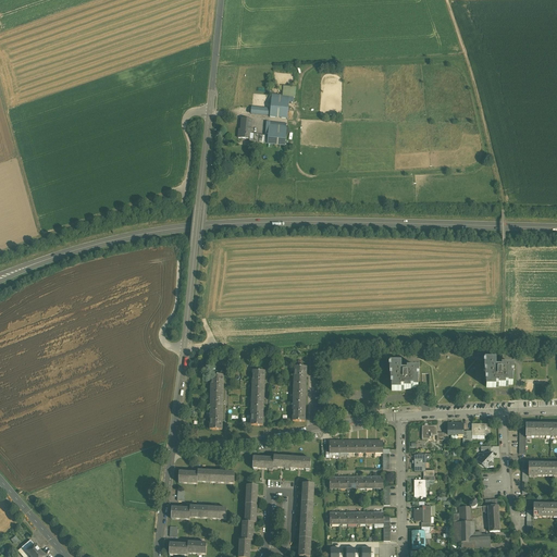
[(289,97),(272,95),(271,109),(270,115),(270,118),(287,119),(289,97)]
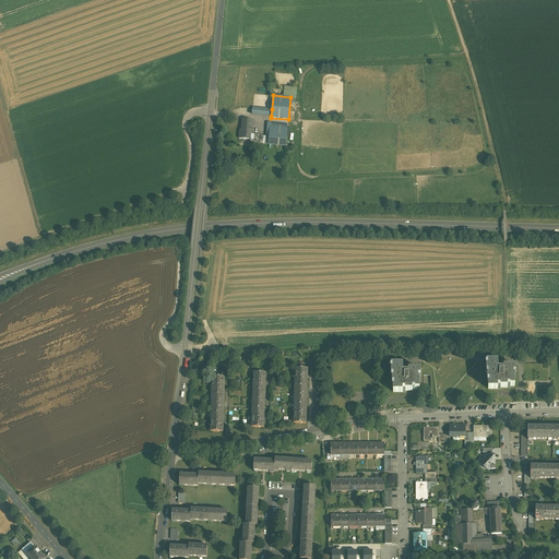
[(252,120),(242,119),(241,130),(242,130),(242,133),(240,133),(239,139),(250,140),(251,135),(252,120)]
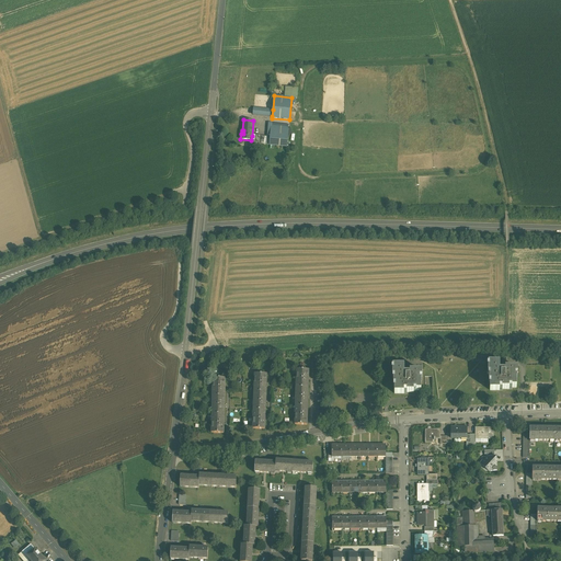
[(288,127),(271,126),(270,138),(270,139),(287,140),(288,127)]
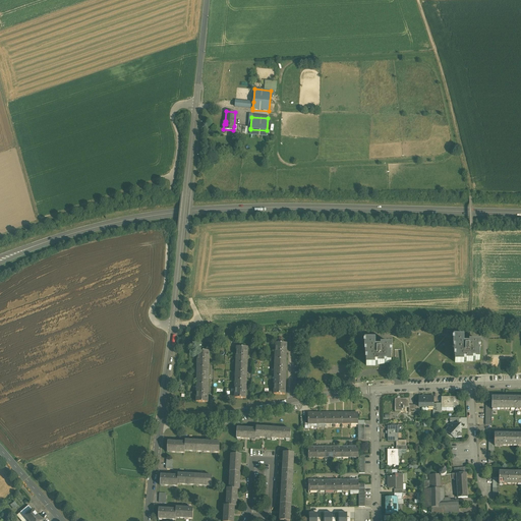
[(480,342),(464,342),(464,338),(453,338),(453,346),(455,346),(455,350),(454,350),(454,353),(456,353),(456,358),(455,358),(455,362),(463,363),(463,359),(466,359),(466,361),(472,361),(472,359),(475,359),(475,360),(479,360),(479,350),(478,350),(478,348),(480,348),(480,342)]
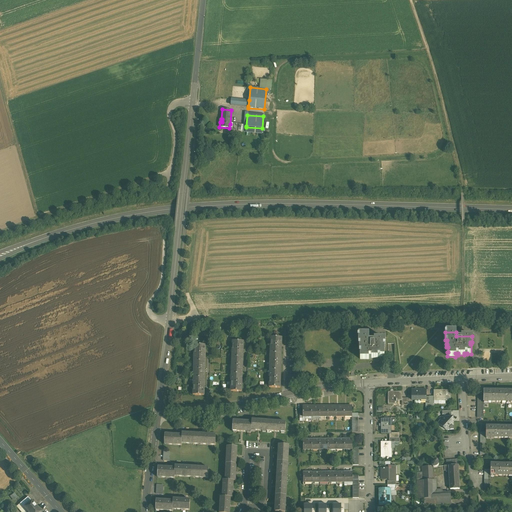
[(385,339),(369,339),(369,335),(358,334),(358,343),(360,343),(360,347),(359,347),(359,350),(361,350),(361,354),(360,354),(360,359),(368,359),(368,356),(371,356),(371,358),(377,358),(377,356),(380,356),(380,357),(384,357),(384,347),(383,347),(383,345),(385,345),(385,339)]
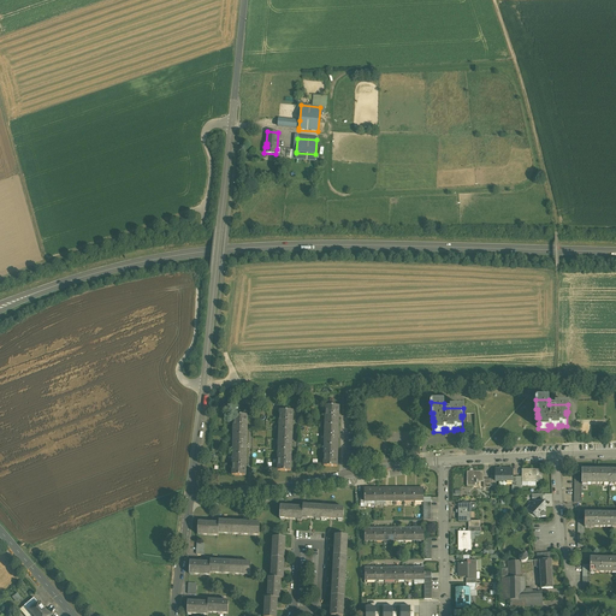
[(338,407),(326,406),(326,426),(338,427),(338,407)]
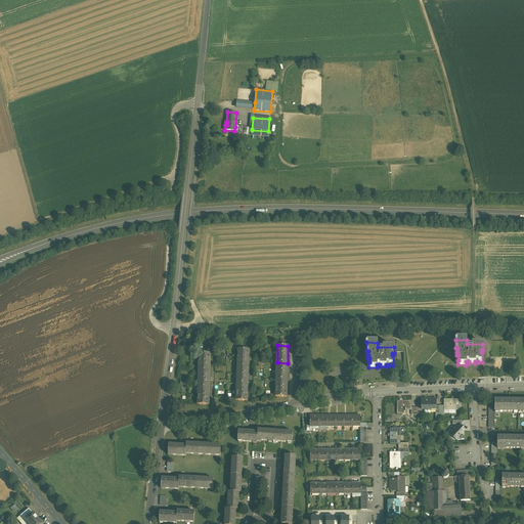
[(249,350),(238,349),(237,366),(249,366),(249,350)]
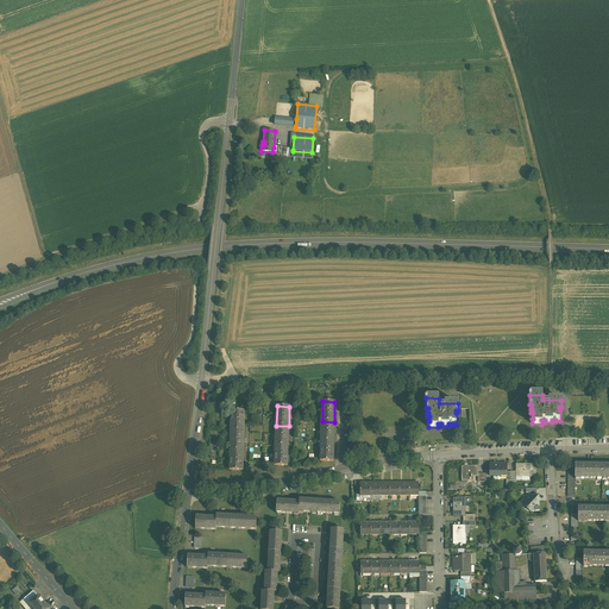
[(244,410),(232,410),(231,431),(244,431),(244,410)]
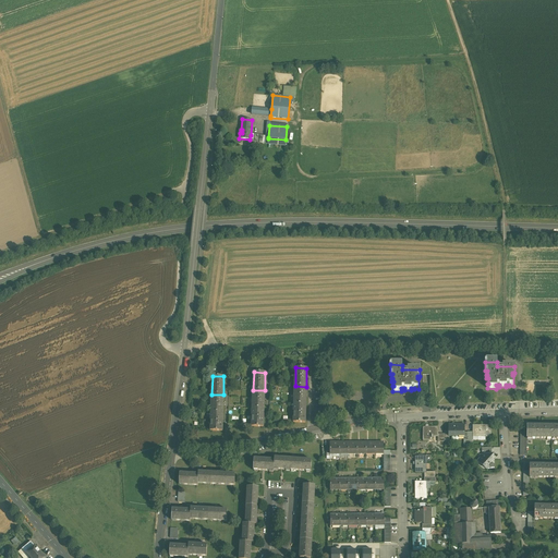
[(306,387),(295,386),(294,404),(305,404),(306,387)]
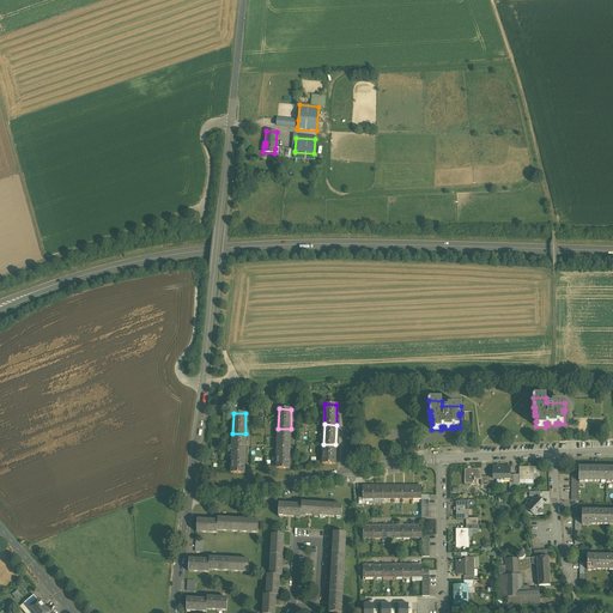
[(291,429),(278,429),(278,449),(290,449),(291,429)]
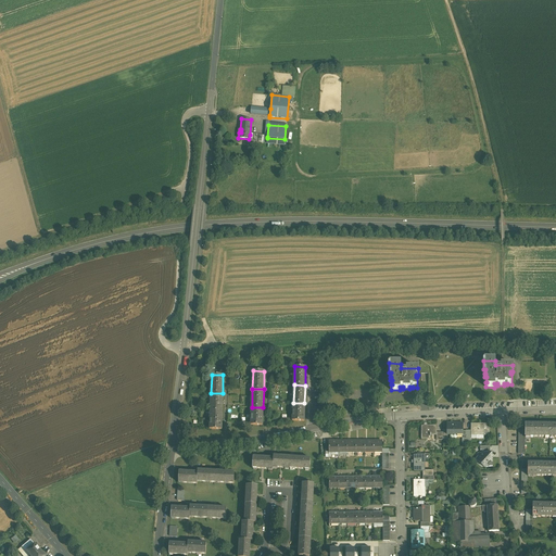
[(223,393),(211,393),(211,412),(222,412),(223,393)]
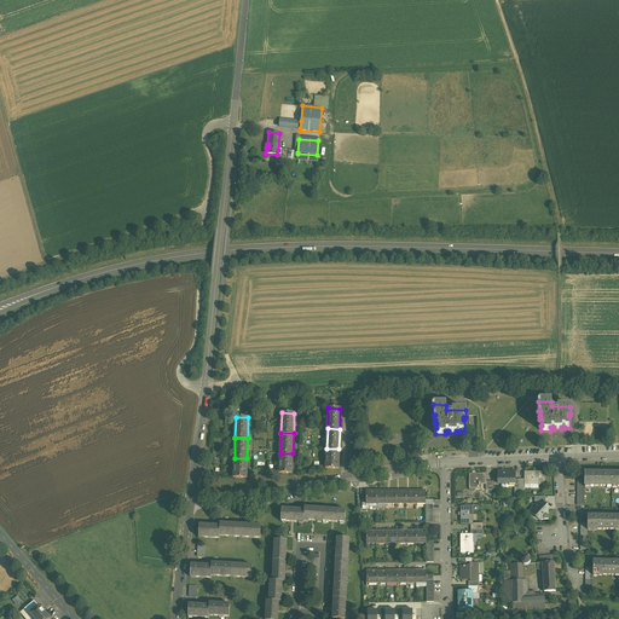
[(339,449),(327,449),(327,469),(339,469),(339,449)]
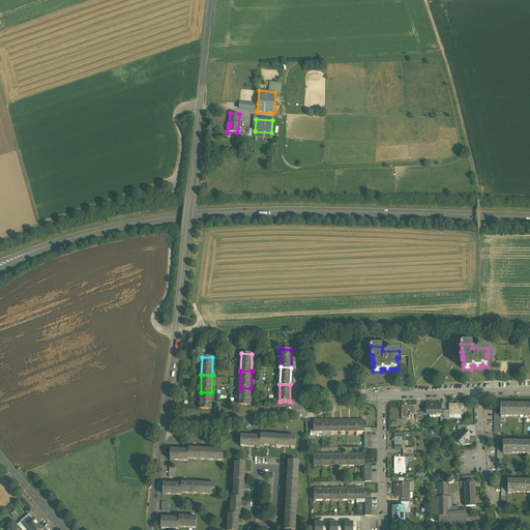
[(251,388),(240,388),(239,406),(249,406),(251,388)]
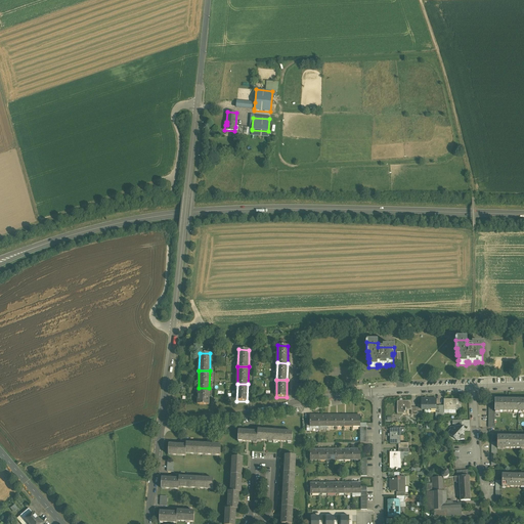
[(209,388),(199,388),(199,404),(209,405),(209,388)]
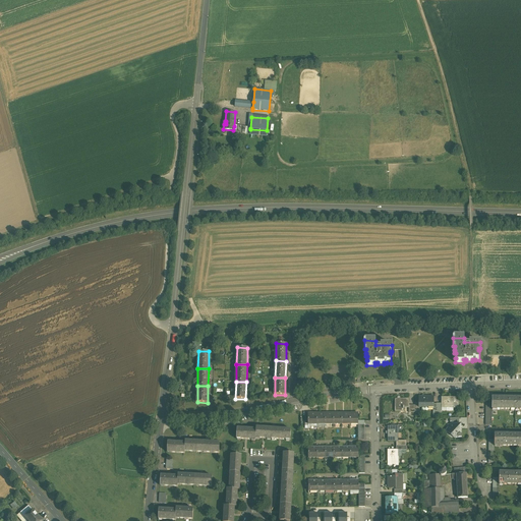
[(458,397),(442,397),(442,404),(442,408),(458,408),(458,397)]
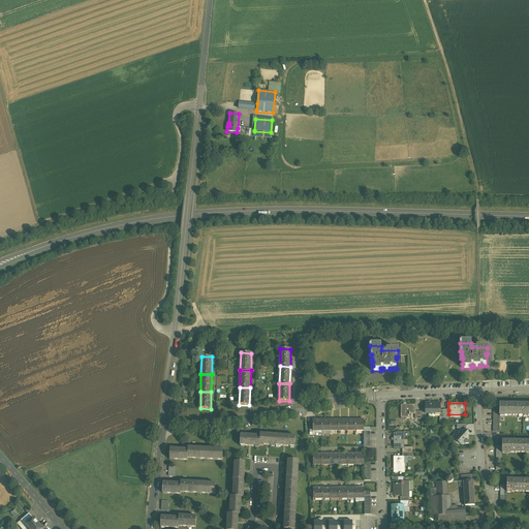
[(523,404),(500,403),(499,409),(499,415),(500,415),(523,416),(523,404)]
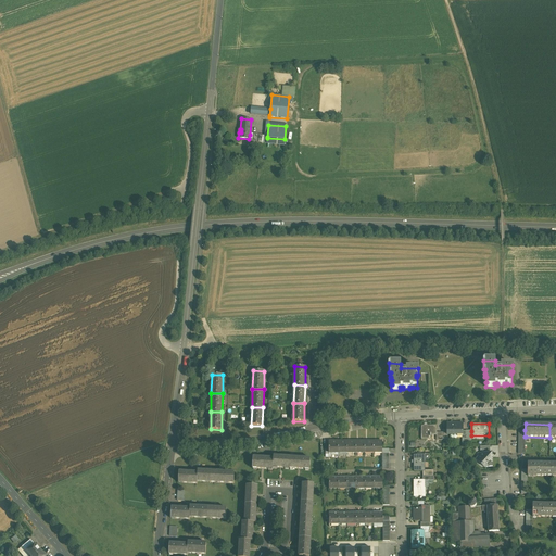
[(437,426),(421,426),(421,440),(428,440),(428,436),(437,436),(437,432),(437,426)]
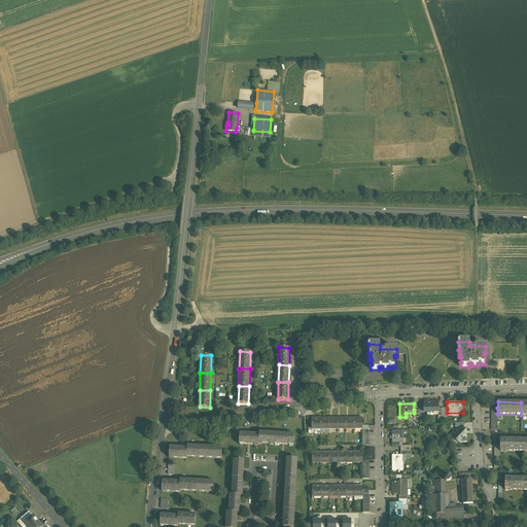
[(345,418),(337,419),(337,428),(345,428),(345,418)]
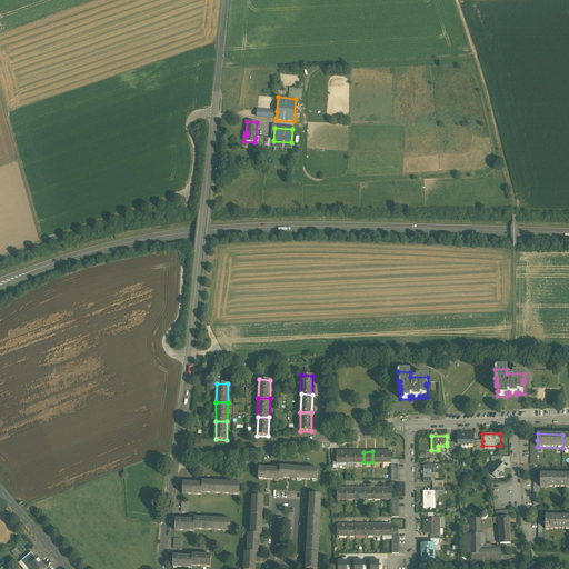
[(381,451),(372,451),(372,462),(382,461),(381,451)]
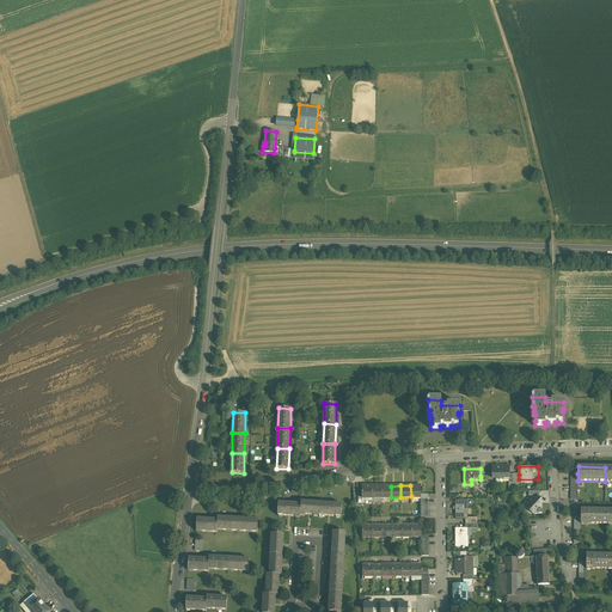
[(421,495),(421,485),(410,485),(411,496),(421,496),(421,495)]
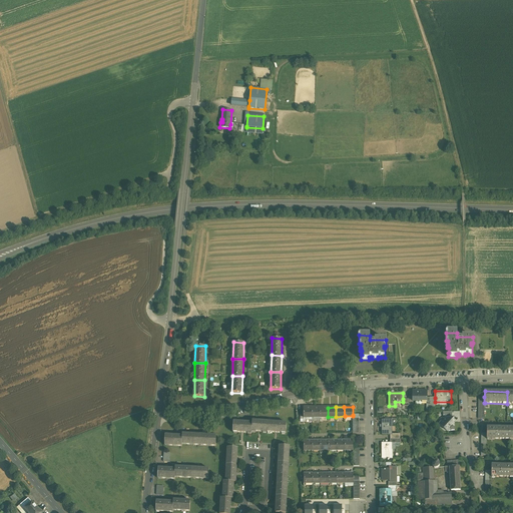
[(312,417),(312,408),(303,408),(303,417),(312,417)]
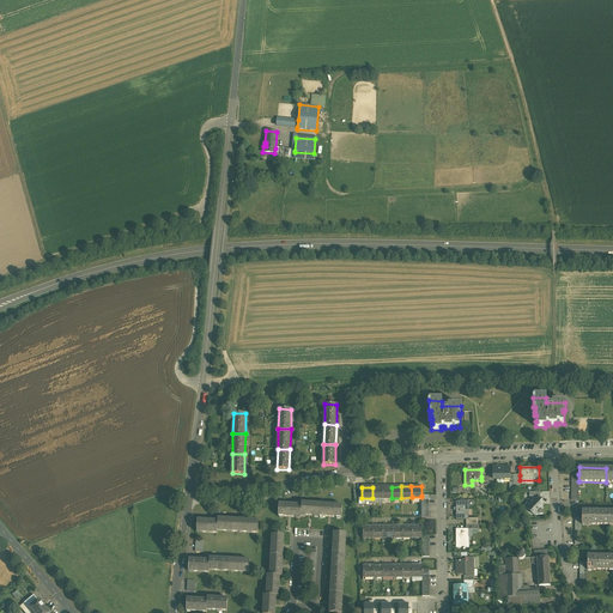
[(382,487),(372,487),(372,498),(382,498),(382,487)]
